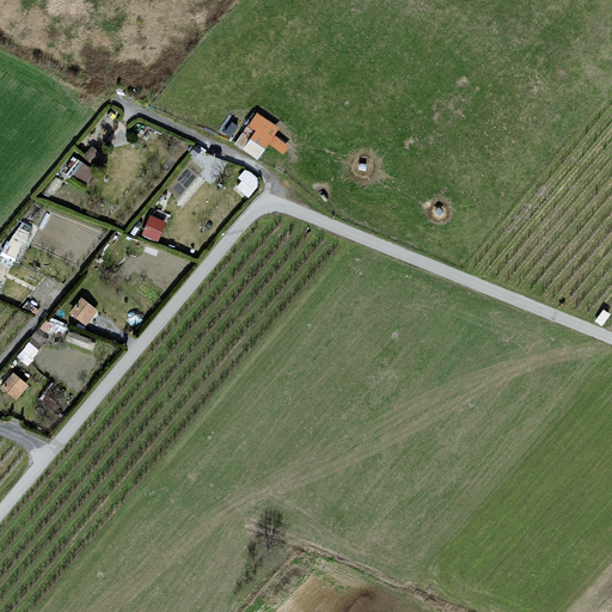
[(279,127),(258,114),(238,142),(257,157),(268,141),(283,152),(288,146),(273,135),(279,127)]
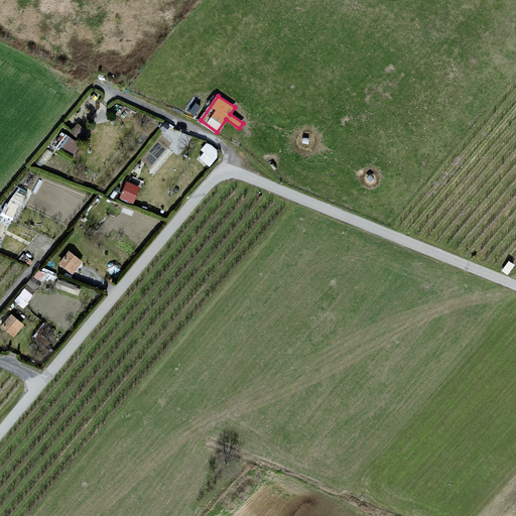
[(89,132),(78,124),(72,132),(82,140),(89,132)]
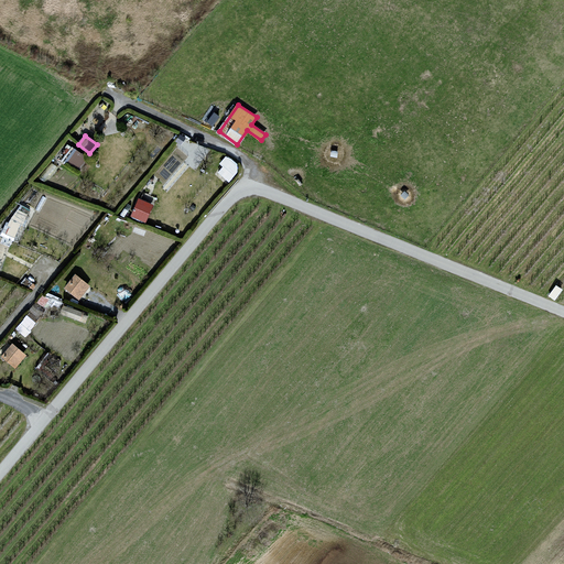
[(86,158),(72,148),(64,160),(77,170),(86,158)]
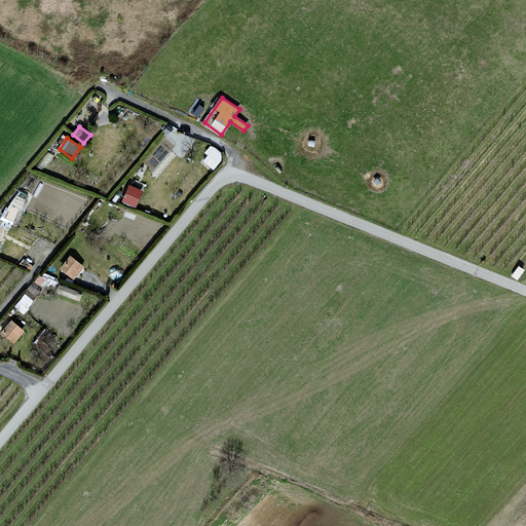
[(214,168),(221,160),(220,154),(212,146),(205,152),(210,156),(205,161),(214,168)]
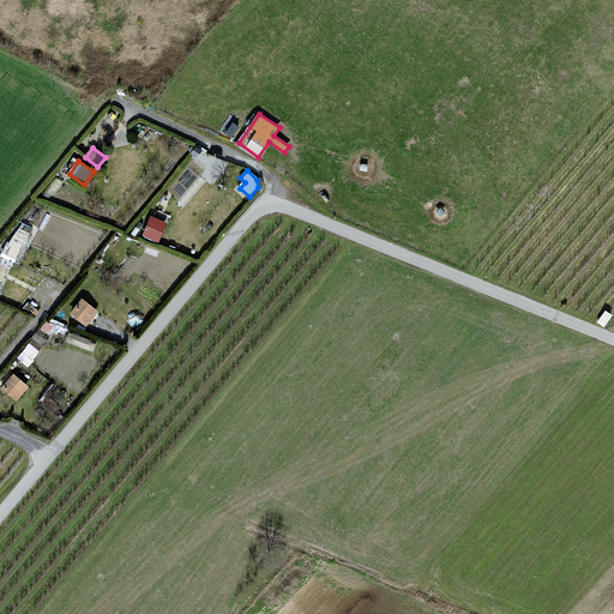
[(166,223),(152,217),(144,235),(158,241),(166,223)]
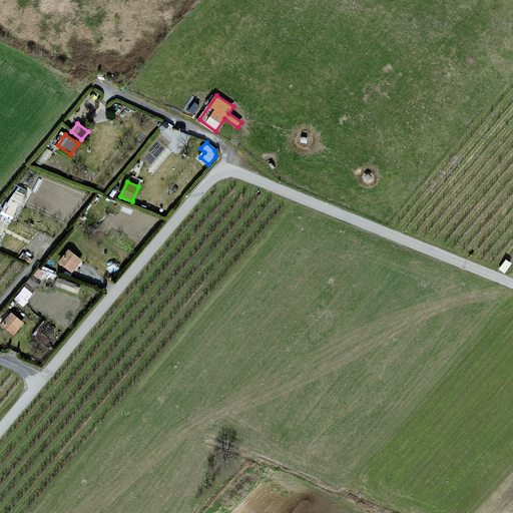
[(20,186),(11,199),(9,204),(6,203),(3,210),(13,214),(17,204),(21,205),(28,190),(20,186)]
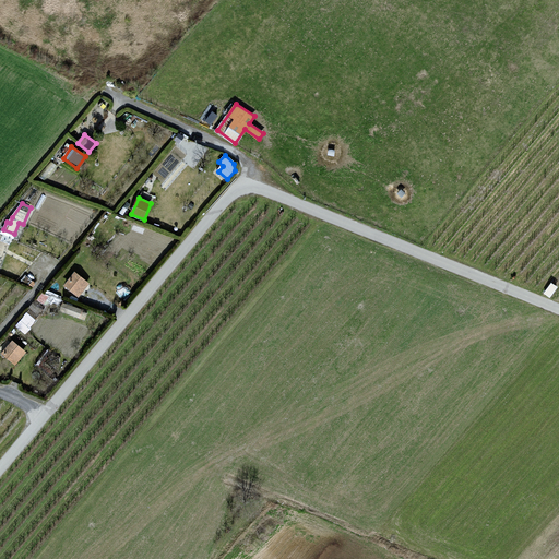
[(87,284),(74,273),(64,285),(78,296),(87,284)]
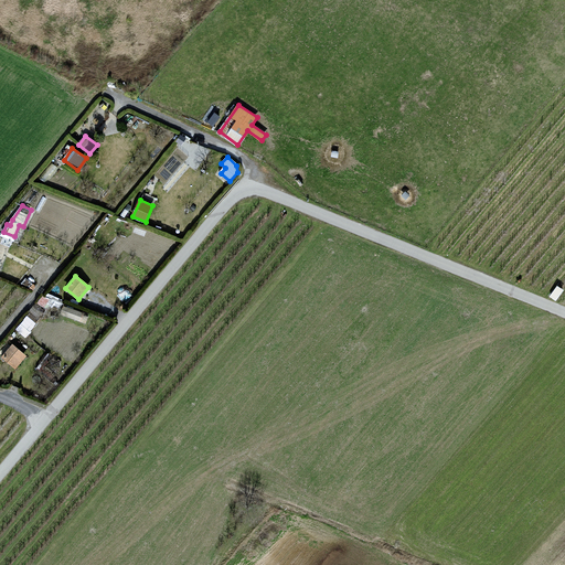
[(563,290),(557,286),(551,296),(556,300),(563,290)]
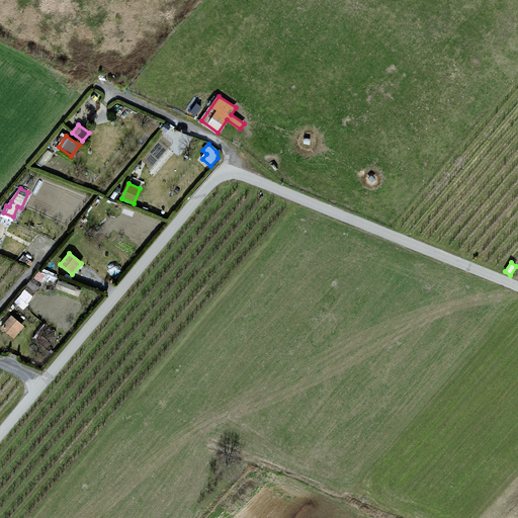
[(79,288),(59,281),(57,287),(77,294),(79,288)]
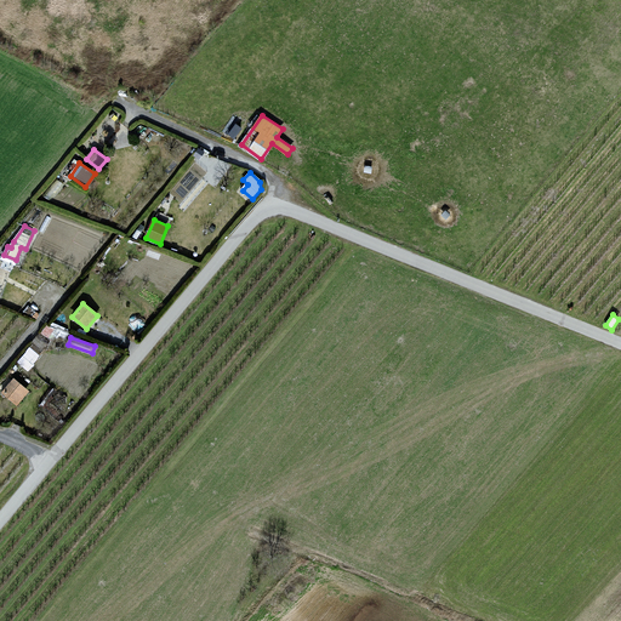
[(30,365),(39,355),(30,347),(21,357),(30,365)]
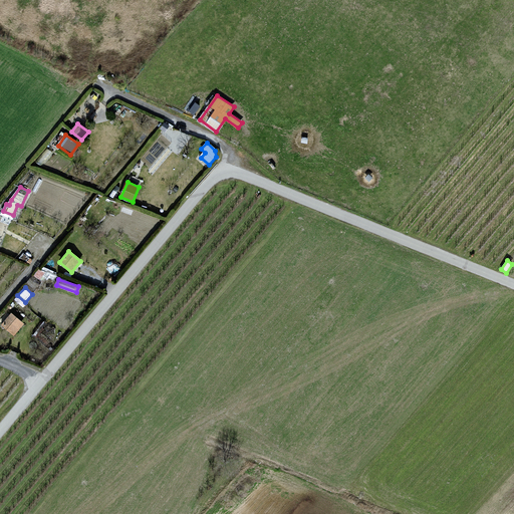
[(23,323),(12,314),(3,325),(14,334),(23,323)]
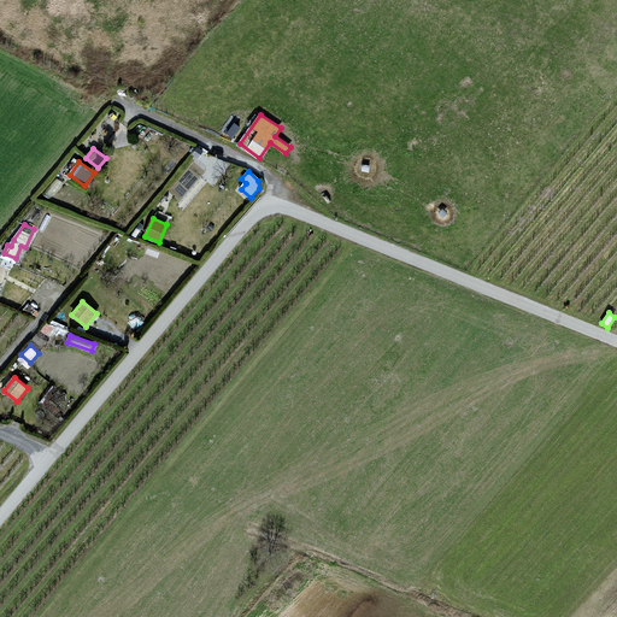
All buildings are outlined.
